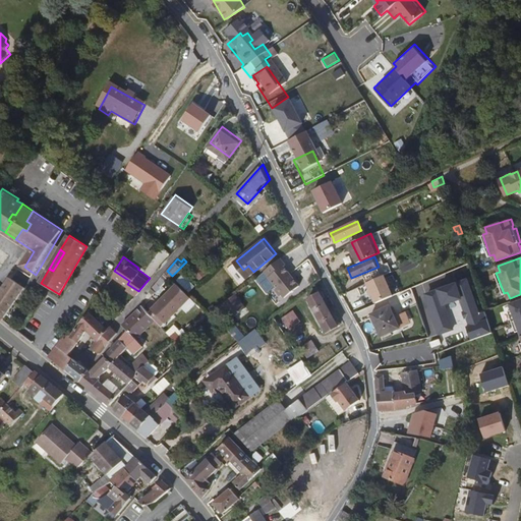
[(277,285),(291,274),(285,266),(287,265),(282,258),(266,271),(271,276),(271,277),(277,285)]
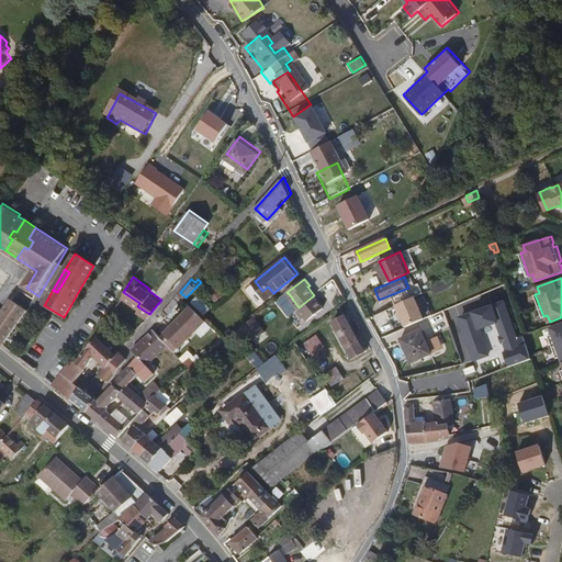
[(268,298),(273,293),(268,287),(262,291),(268,298)]
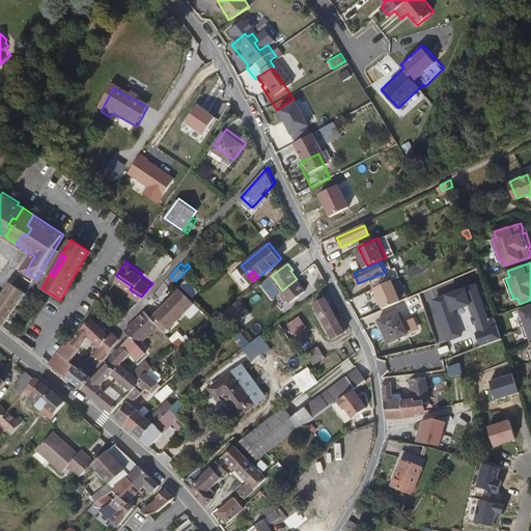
[(156,291),(161,296),(175,281),(170,276),(156,291)]
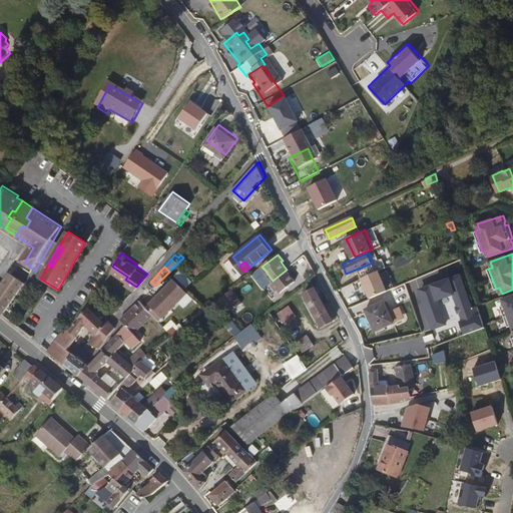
[(282,293),(297,282),(287,270),(273,281),(275,283),(275,286),(277,290),(280,290),(282,293)]
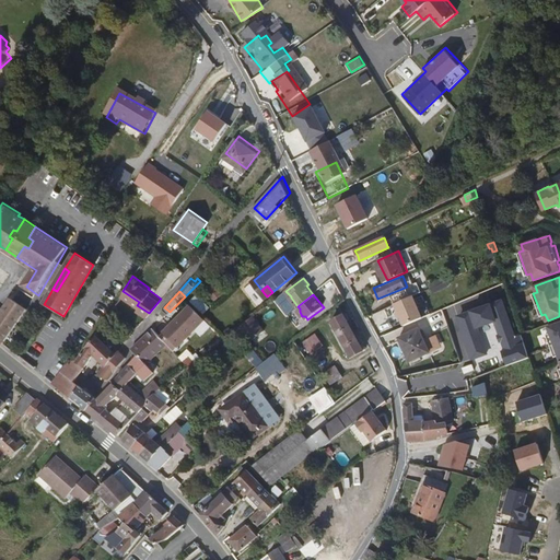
[(404,324),(422,316),(412,294),(395,302),(404,324)]
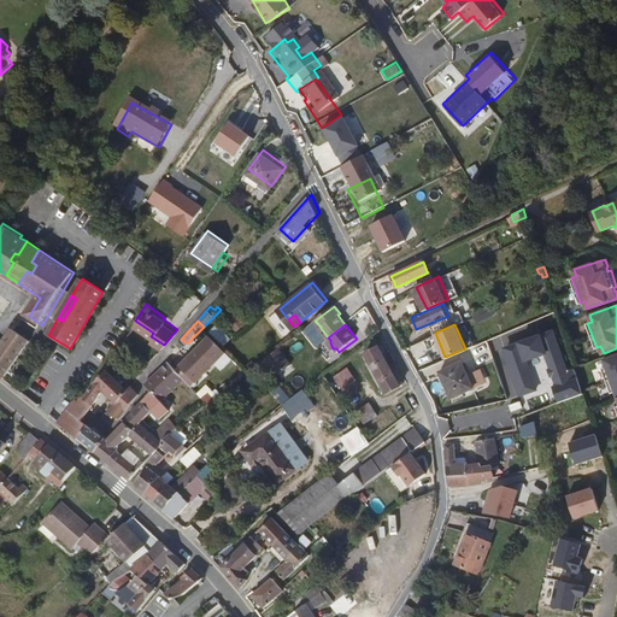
[(219,325),(212,329),(221,342),(227,339),(219,325)]
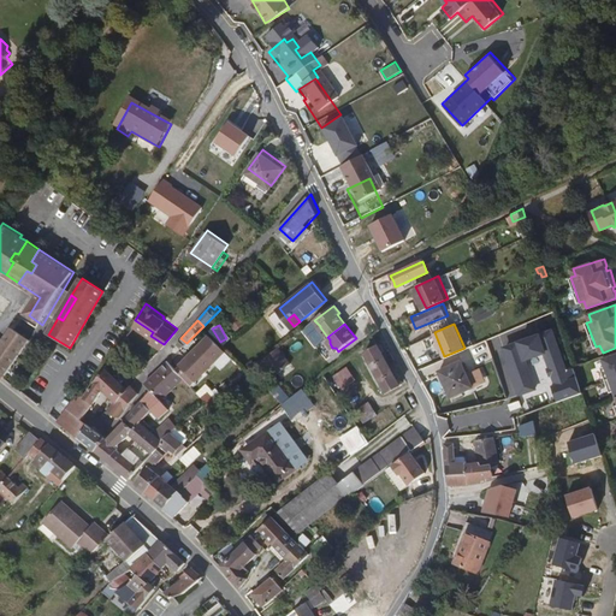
[(0,374),(4,378),(31,342),(15,330),(0,347),(0,374)]
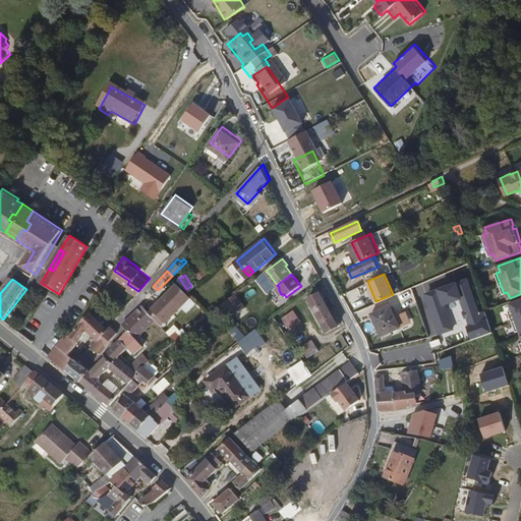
[(105,293),(103,290),(110,284),(107,280),(99,293),(102,295),(105,293)]
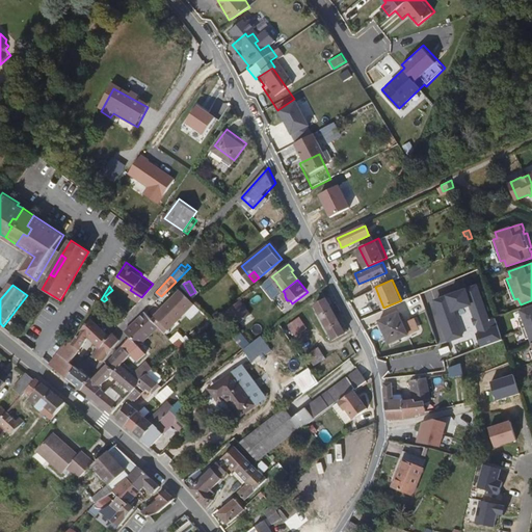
[(345,325),(342,327),(329,303),(334,302),(329,296),(315,303),(334,339),(348,330),(345,325)]
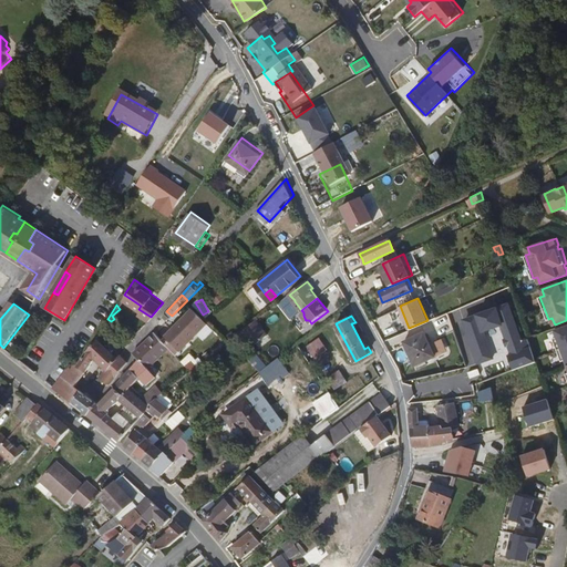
[(172,354),(178,362),(210,331),(195,317),(167,343),(172,349),(168,351),(172,354)]
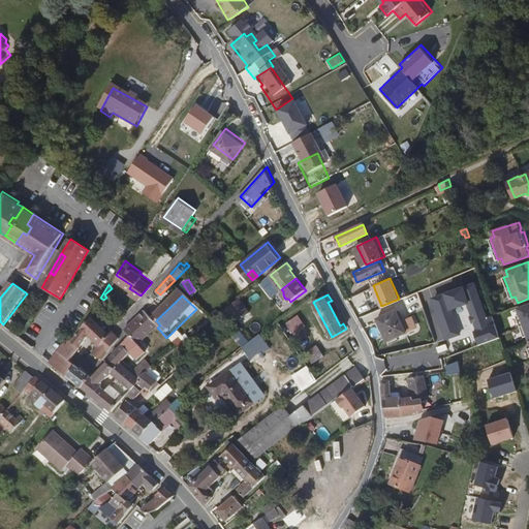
[(124,305),(128,308),(134,302),(130,299),(124,305)]
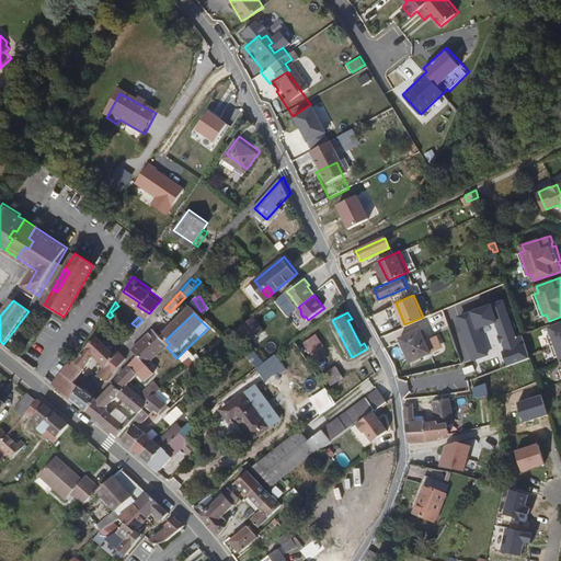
[(251,333),(259,328),(252,318),(244,323),(250,330),(251,333)]
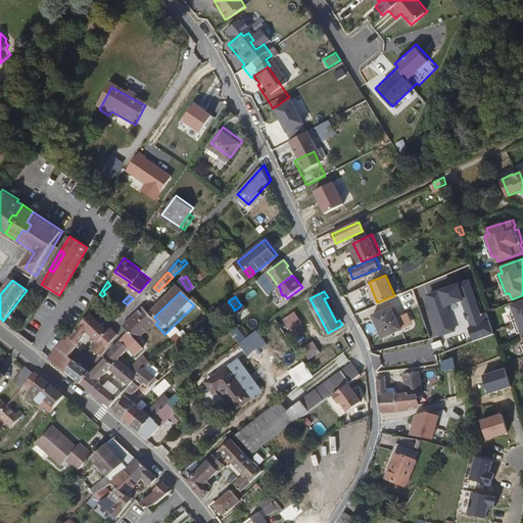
[(123,310),(127,304),(123,301),(119,297),(113,302),(123,310)]
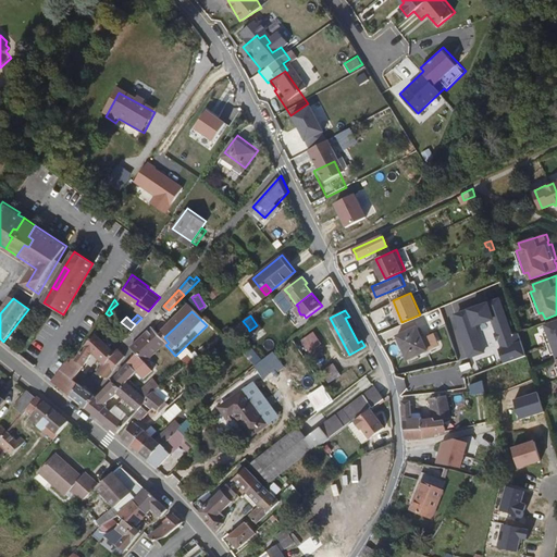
[(548,343),(556,341),(556,320),(546,324),(548,331),(545,332),(548,343)]
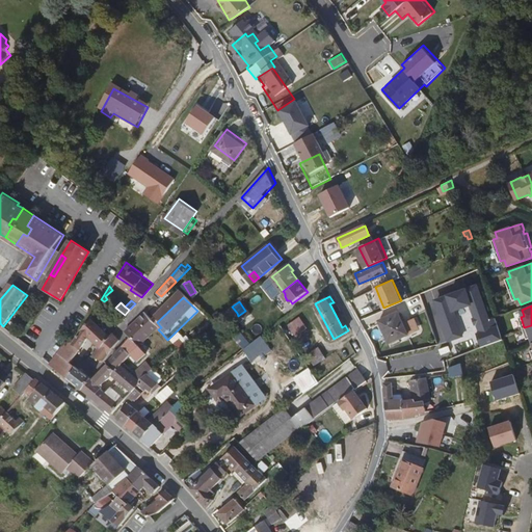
[(225,312),(231,318),(237,313),(232,307),(225,312)]
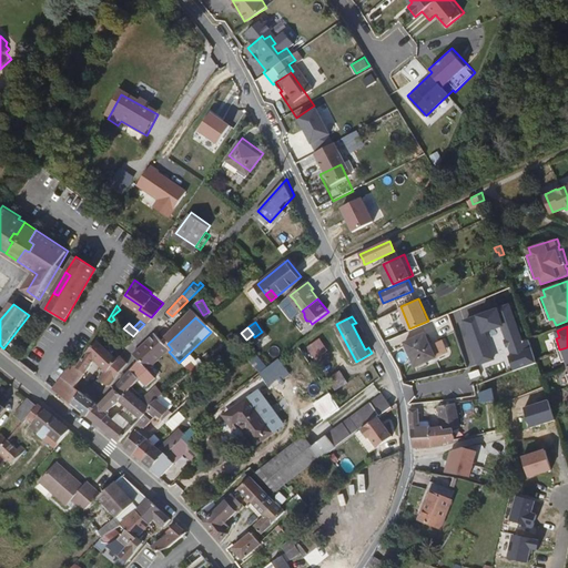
[(316,357),(327,351),(315,331),(303,338),(316,357)]
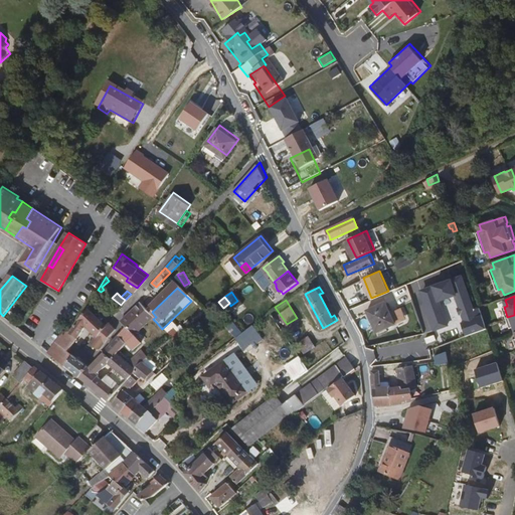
[(372,332),(390,324),(380,302),(361,311),(372,332)]
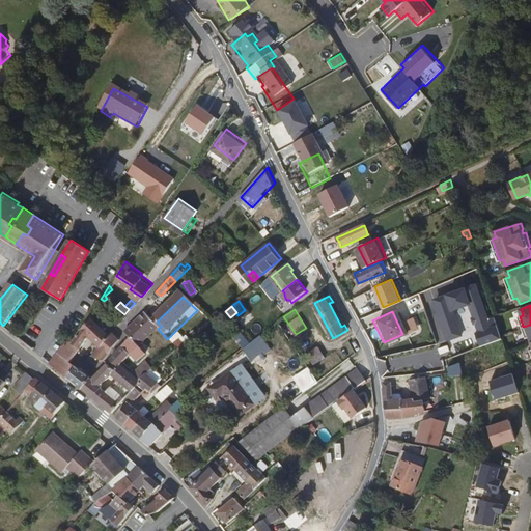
[(100,348),(109,339),(89,318),(81,331),(87,336),(100,348)]
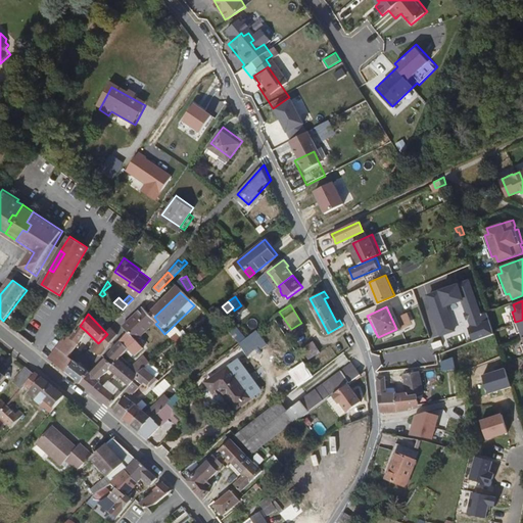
[(140,345),(158,327),(155,324),(158,322),(154,317),(150,320),(144,314),(124,332),(130,338),(138,347),(140,345)]
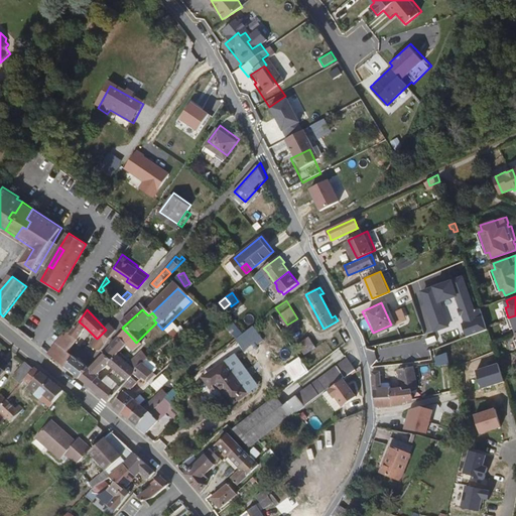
[(168,327),(176,335),(184,329),(181,325),(176,319),(168,327)]
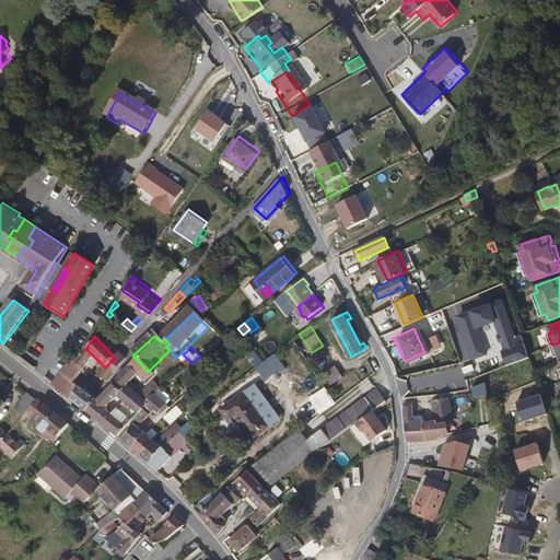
[(74,365),(82,371),(92,354),(85,349),(76,363),(74,365)]
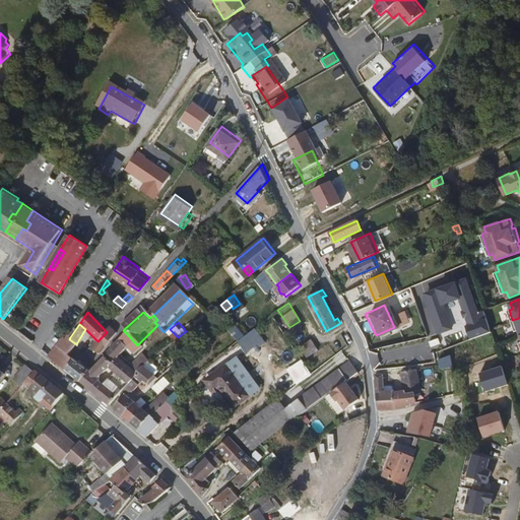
[(88,350),(100,354),(117,336),(111,329),(107,332),(98,341),(88,350)]
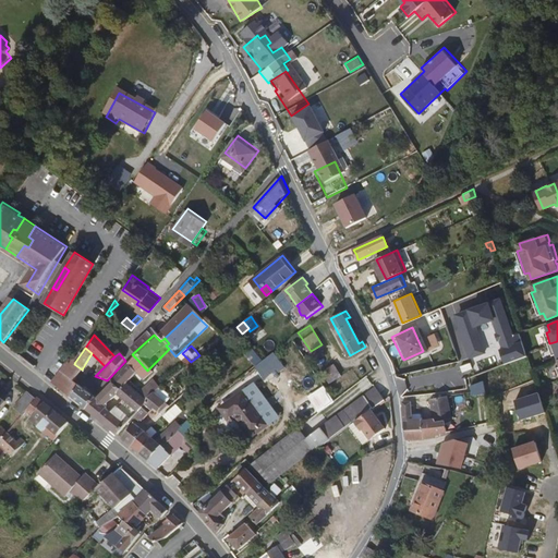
[(186,365),(190,371),(204,360),(199,355),(191,362),(186,365)]
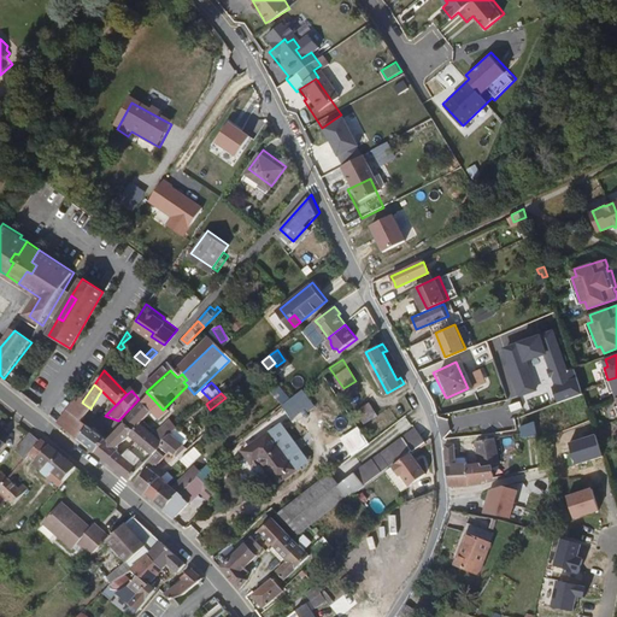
[(545,407),(557,403),(554,395),(542,399),(545,407)]
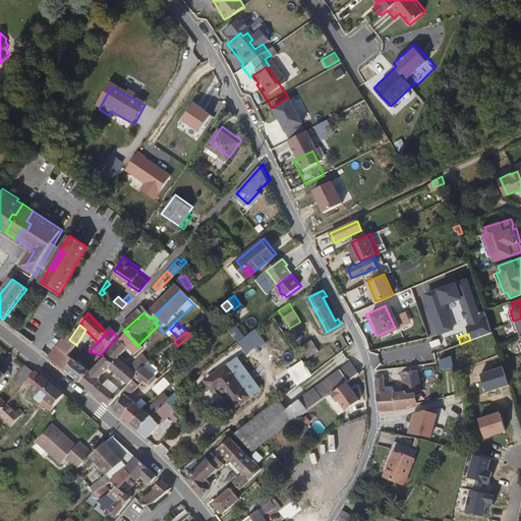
[(49,358),(54,362),(69,340),(70,338),(65,335),(49,358)]
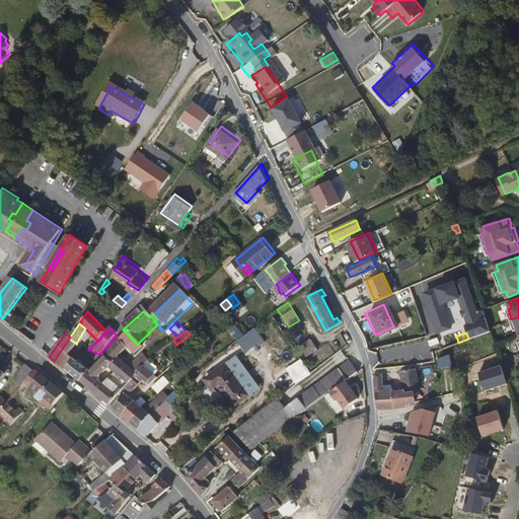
[(297,341),(300,344),(311,337),(308,334),(297,341)]
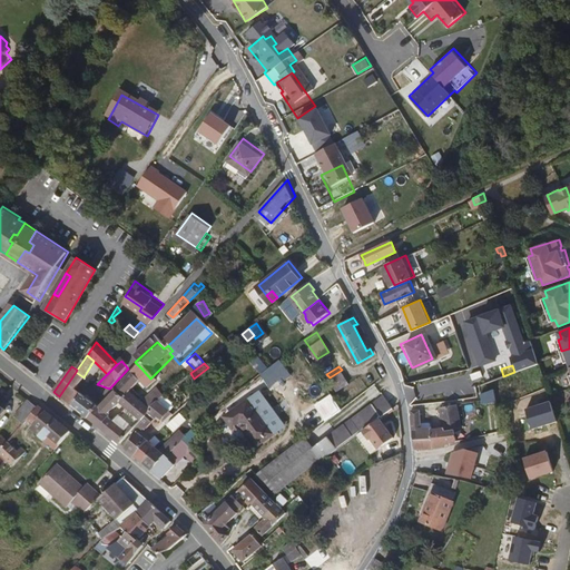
[(141,387),(150,379),(141,369),(133,377),(141,387)]
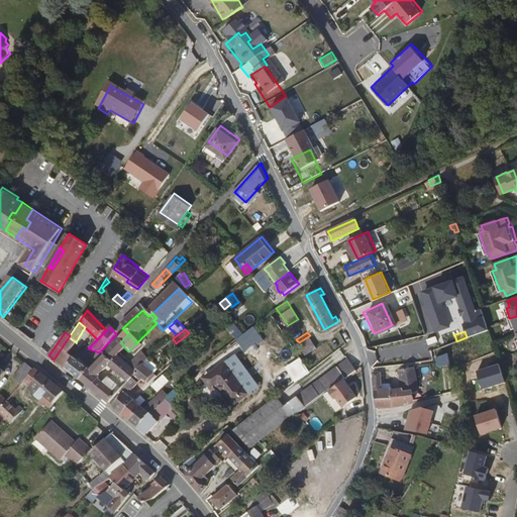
[(306,354),(317,347),(310,335),(299,342),(306,354)]
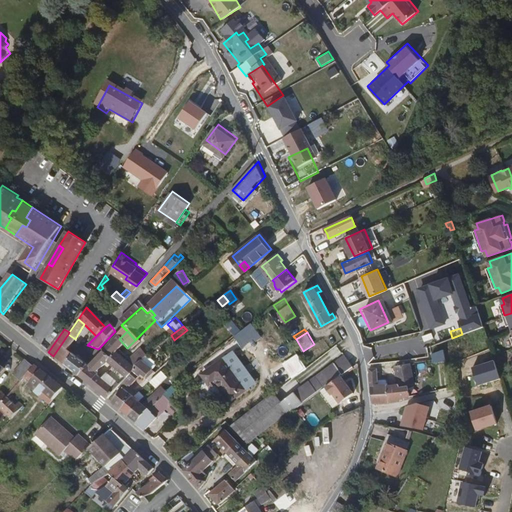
[(61,362),(68,351),(75,339),(68,334),(53,356),(61,362)]
